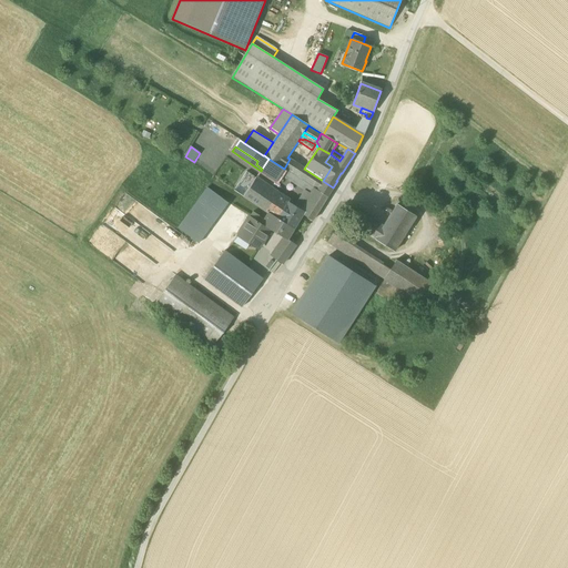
[(284,169),(269,159),(262,169),(261,171),(276,182),(281,175),(304,191),(310,194),(315,198),(314,198),(323,204),(327,198),(327,196),(317,191),(284,169)]
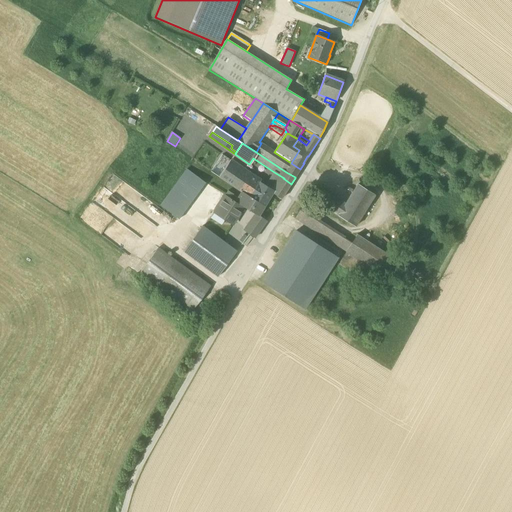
[(286,172),(295,177),(300,169),(291,163),(274,152),(261,143),(256,152),(286,172)]
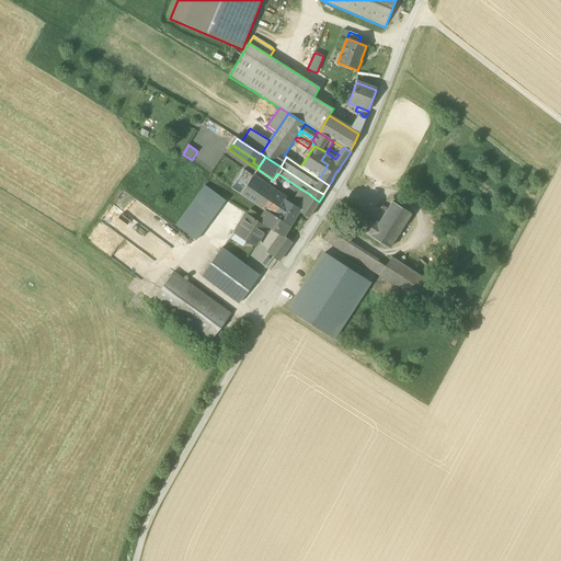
[(235,191),(247,172),(244,170),(231,189),(235,191)]
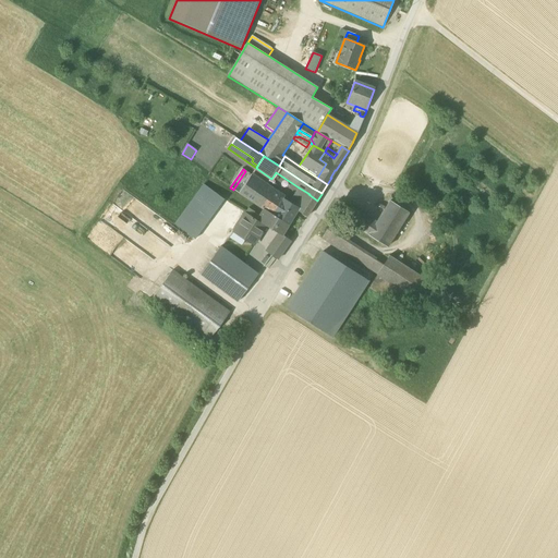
[(252,176),(245,171),(233,190),(263,209),(273,216),(283,198),(282,197),(252,177),(252,176)]
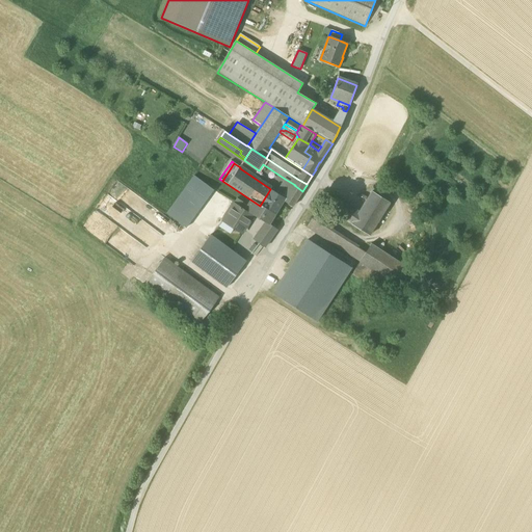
[(240,168),(269,188),(270,189),(272,187),(242,166),(240,167),(240,168)]
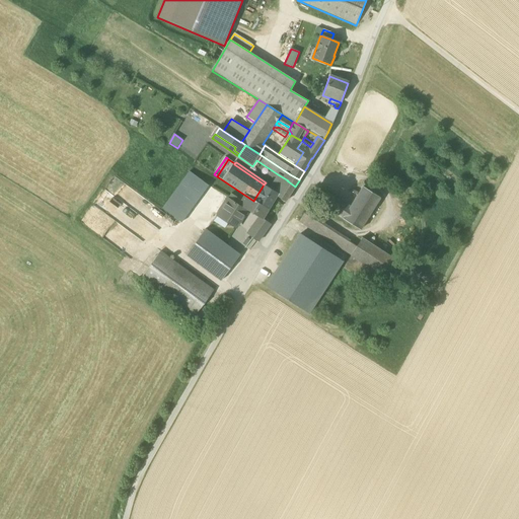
[(163,210),(181,223),(209,187),(190,172),(163,210)]
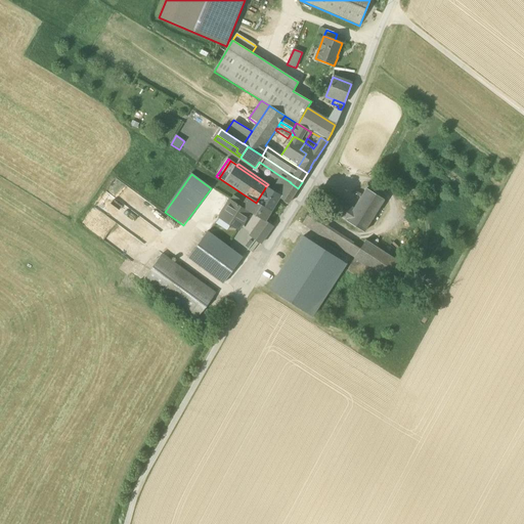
[(286,179),(280,176),(271,189),(277,193),(286,179)]
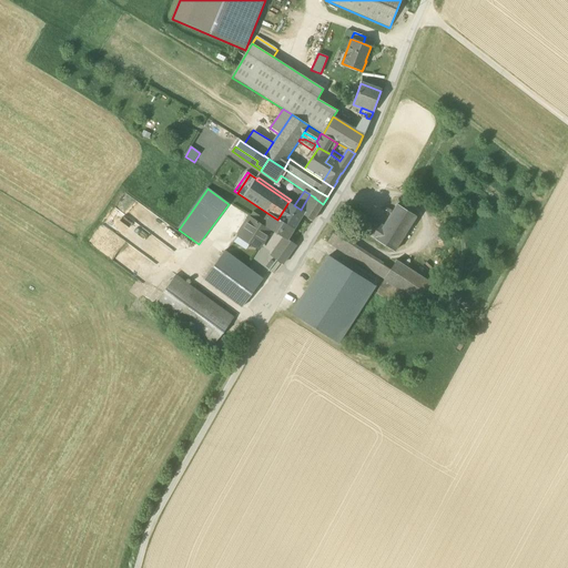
[(304,212),(303,215),(312,221),(323,204),(314,198),(315,198),(310,194),(301,210),(304,212)]
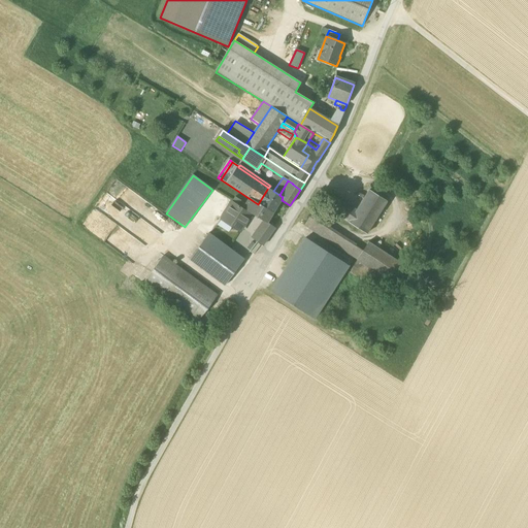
[(268,188),(258,204),(273,213),(282,200),(283,197),(279,195),(273,191),(268,188)]
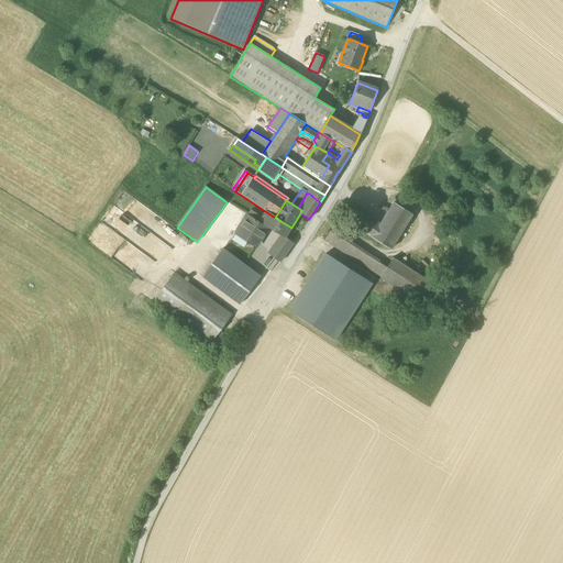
[(394,203),(379,224),(372,238),(390,250),(412,216),(394,203)]
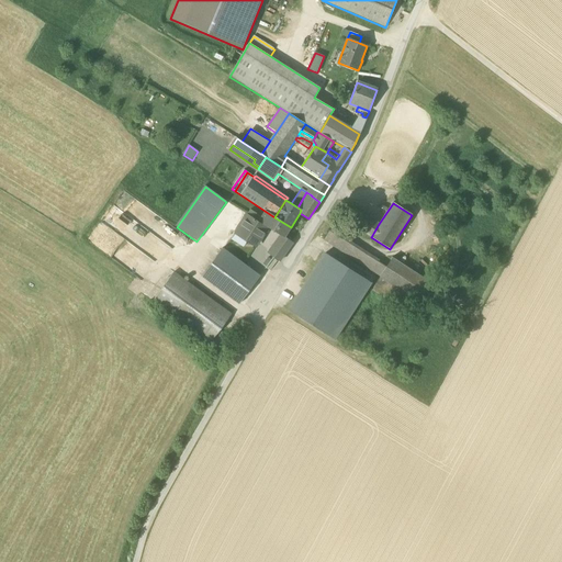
[(345,221),(371,237),(379,224),(352,208),(345,221)]
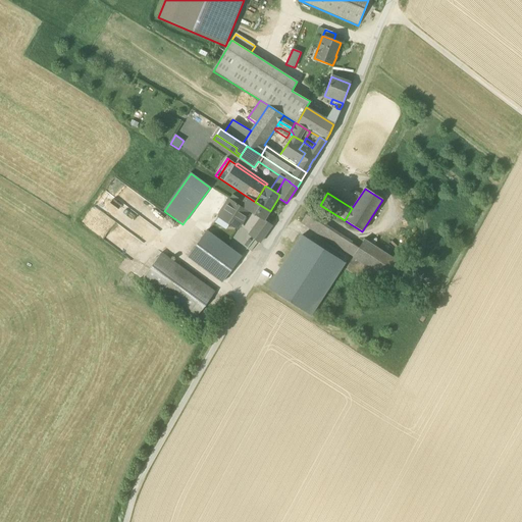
[(229,200),(240,206),(242,203),(238,200),(239,199),(232,195),(229,200)]
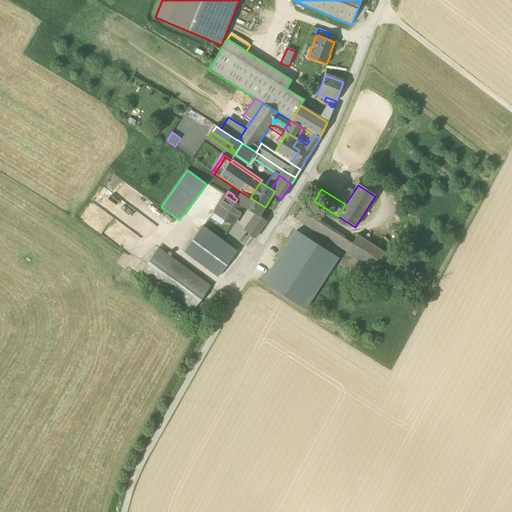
[(241,192),(237,199),(235,202),(244,208),(247,209),(256,215),(259,217),(259,216),(265,207),(250,198),(241,192)]
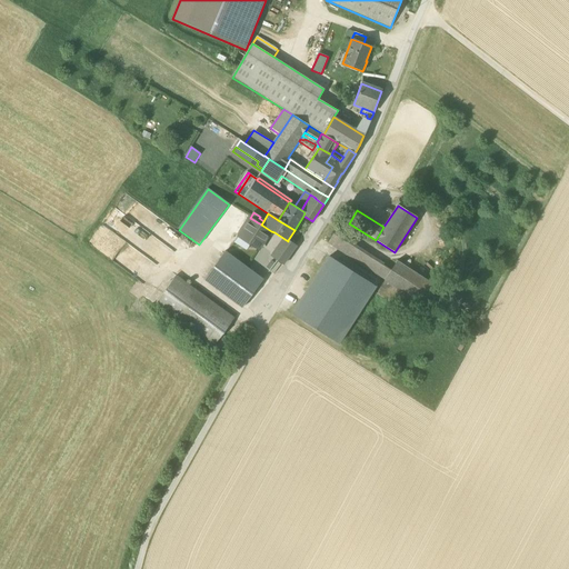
[(259,250),(271,231),(261,225),(250,218),(238,237),(259,250)]
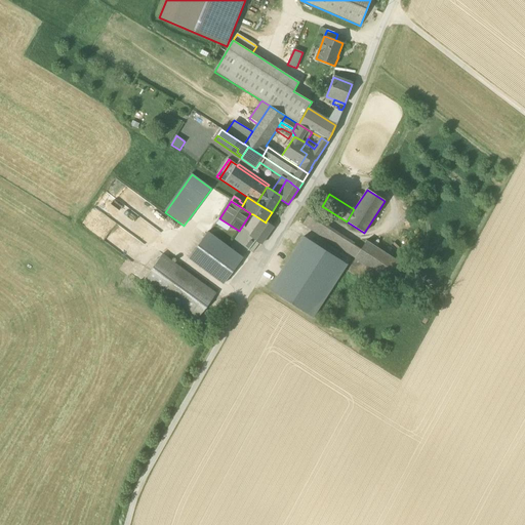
[(355,258),(361,250),(308,216),(303,225),(355,258)]
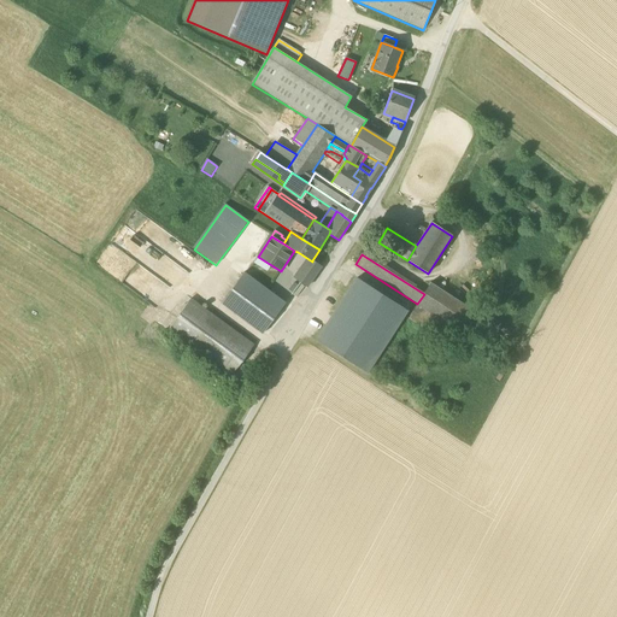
[(304,265),(316,274),(322,266),(312,260),(312,262),(309,259),(304,265)]
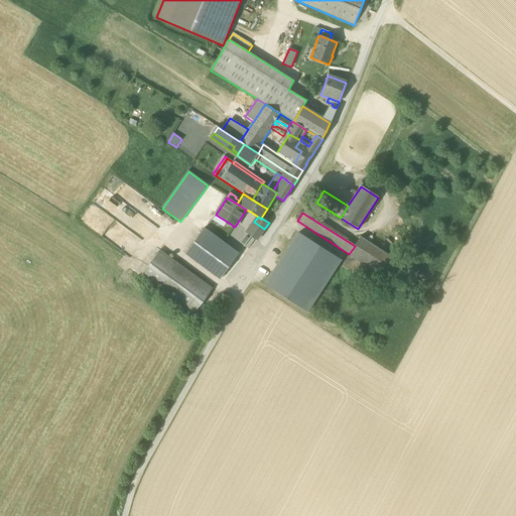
[(246,233),(251,237),(257,240),(264,229),(254,222),(246,233)]
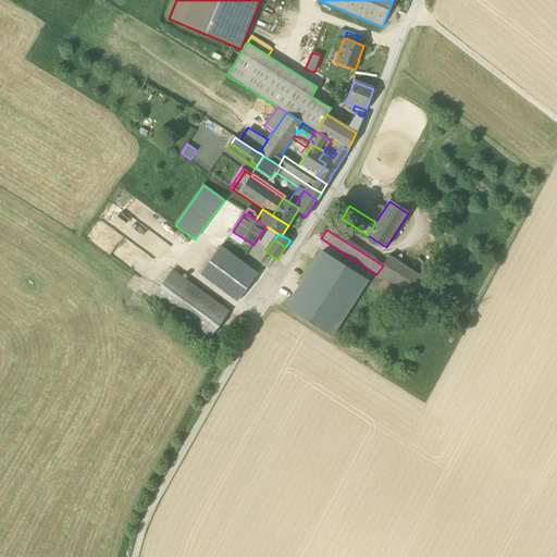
[(200,274),(237,301),(258,274),(220,247),(200,274)]
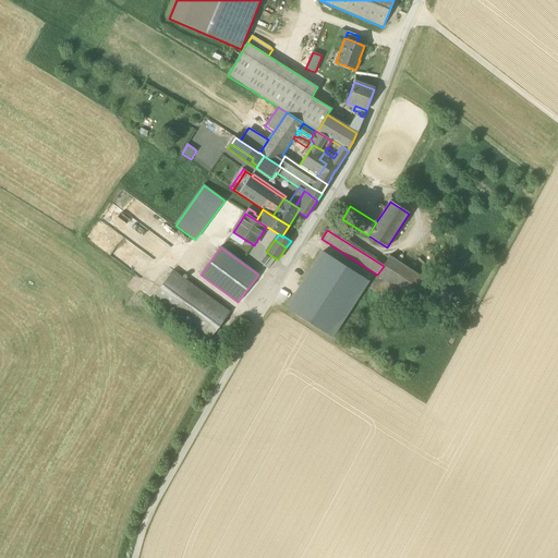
[(287,307),(332,337),(367,282),(322,253),(287,307)]
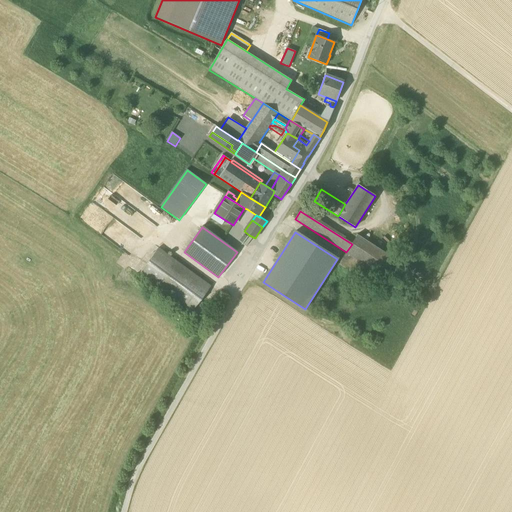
[(248,249),(255,238),(249,235),(242,245),(248,249)]
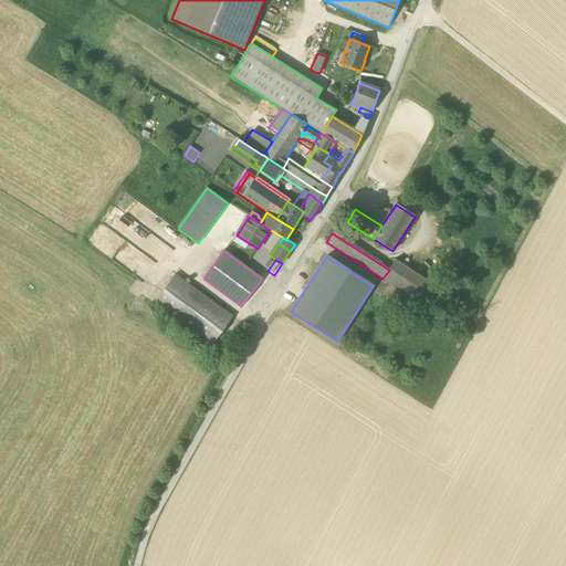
[(417,301),(425,306),(437,287),(396,260),(389,270),(383,279),(417,301)]
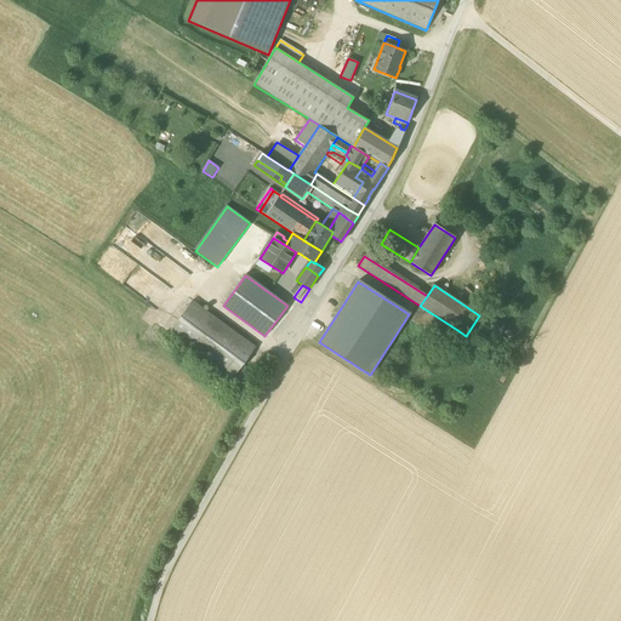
[(169,334),(232,380),(256,348),(192,301),(169,334)]
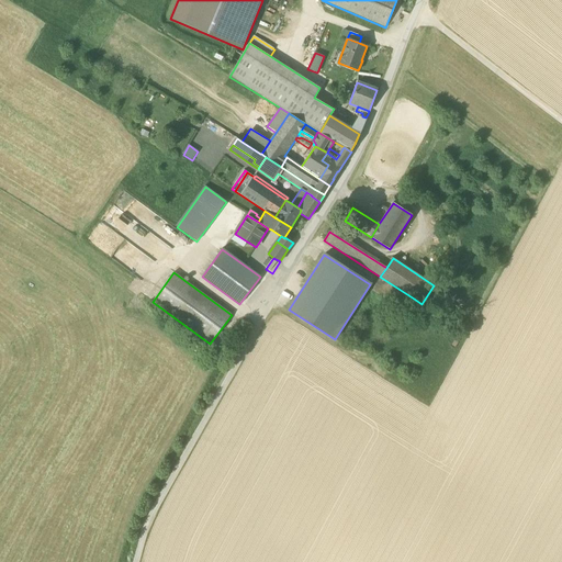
[(405,312),(414,299),(380,277),(371,290),(405,312)]
